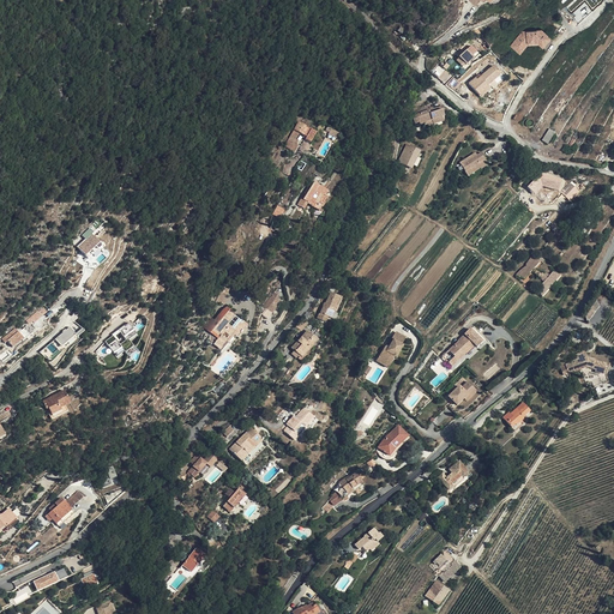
[(579,8),(572,12),(577,22),(591,13),(588,6),(579,11),(579,8)]
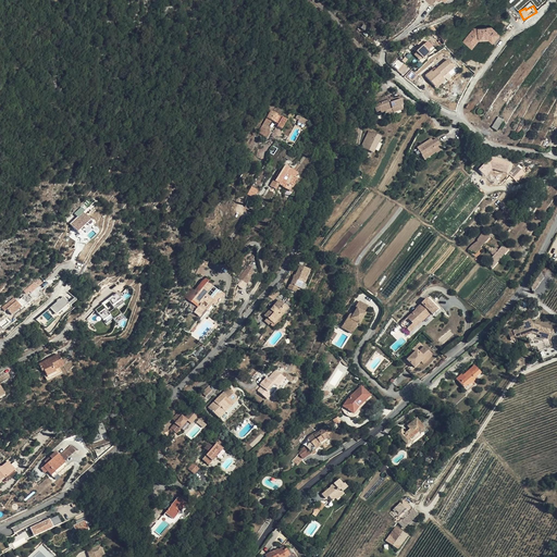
[(467,37),(477,42),(479,39),(487,39),(495,45),(502,36),(491,27),(477,29),(472,34),(471,33),(467,37)]
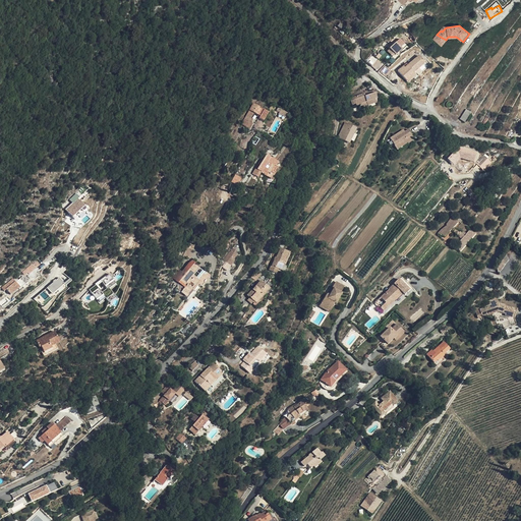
[(441,46),(446,40),(437,35),(433,40),(441,46)]
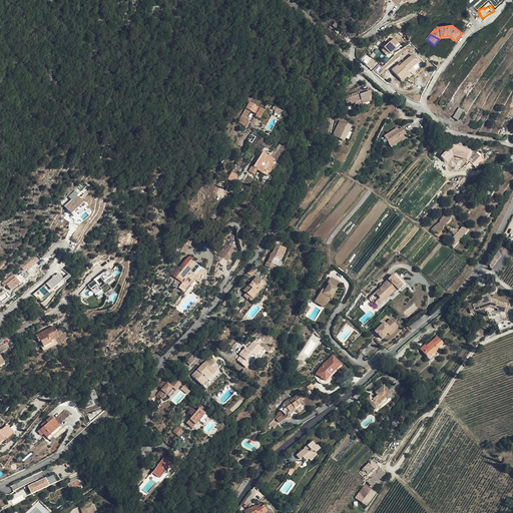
[(396,45),(392,41),(382,49),(387,56),(394,51),(392,49),(396,45)]
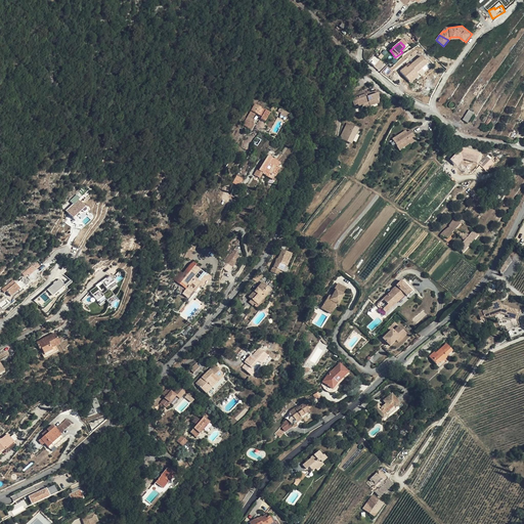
[(428,66),(423,58),(411,67),(408,70),(407,68),(402,72),(409,82),(415,79),(412,77),(418,74),(428,66)]
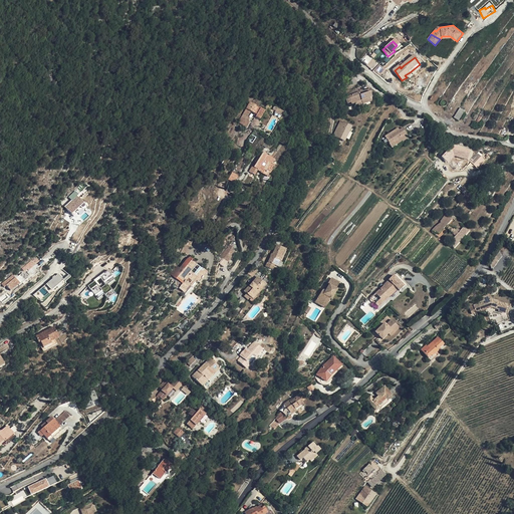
[(386,70),(380,66),(375,71),(381,75),(386,70)]
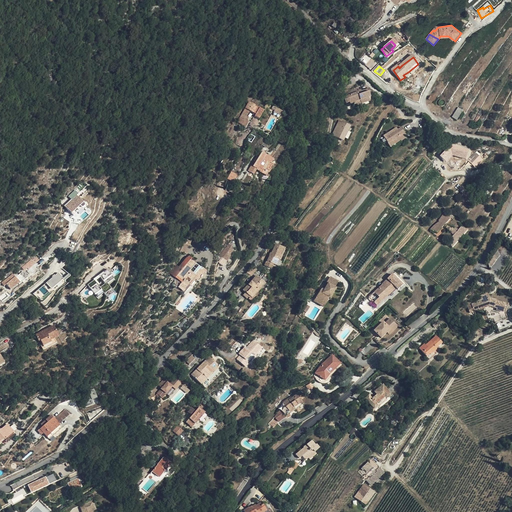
[(405,77),(400,80),(401,82),(410,75),(408,72),(403,75),(405,77)]
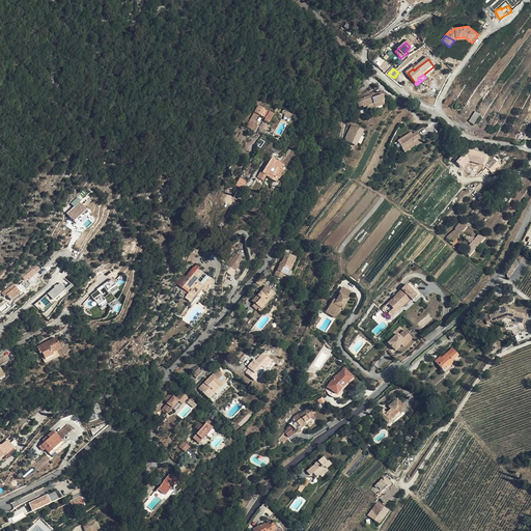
[(370,94),(369,90),(361,94),(361,96),(358,98),(358,100),(357,100),(359,107),(363,106),(364,109),(369,107),(369,105),(373,104),(374,107),(384,105),(383,101),(385,101),(383,95),(383,94),(372,98),(371,95),(370,94)]
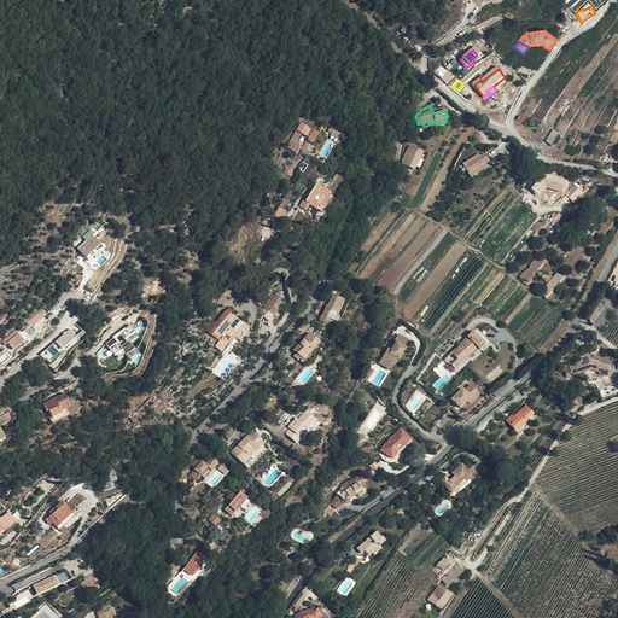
[(318,133),(301,123),(286,147),(296,153),(299,146),(297,145),(299,141),(297,140),(301,134),(309,139),(307,141),(312,144),(318,133)]
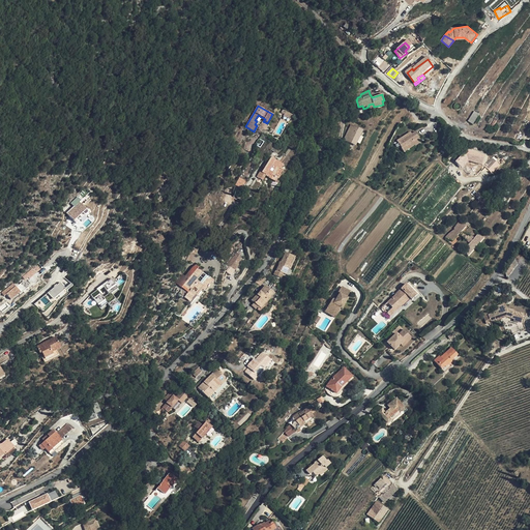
[(473,124),(480,114),(475,111),(469,119),(468,121),(473,124)]
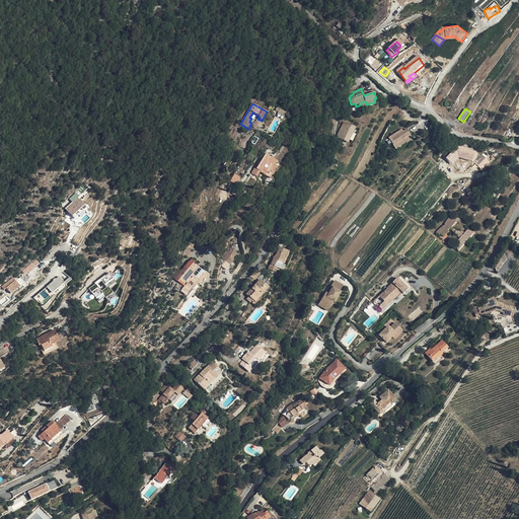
[(356,135),(353,133),(356,127),(344,122),(337,138),(349,143),(350,139),(353,141),(356,135)]
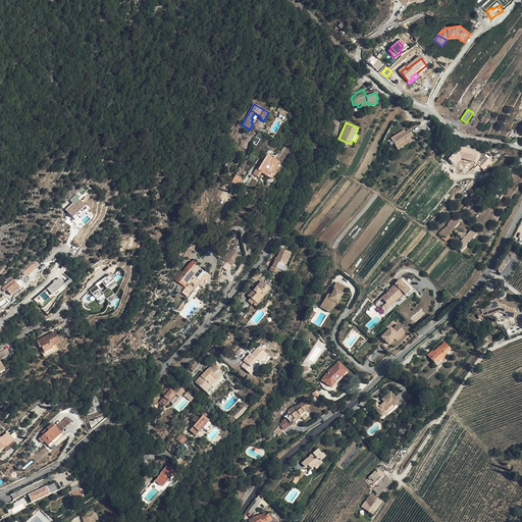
[(409,132),(393,141),(398,149),(408,143),(410,143),(411,144),(415,141),(409,132)]
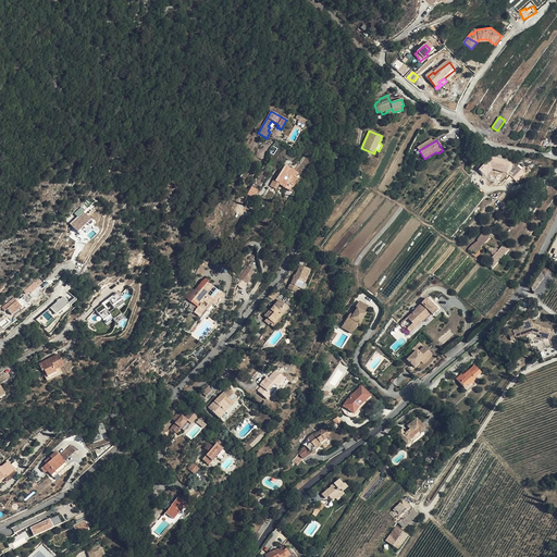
[(265,151),(260,148),(257,155),(262,158),(265,151)]
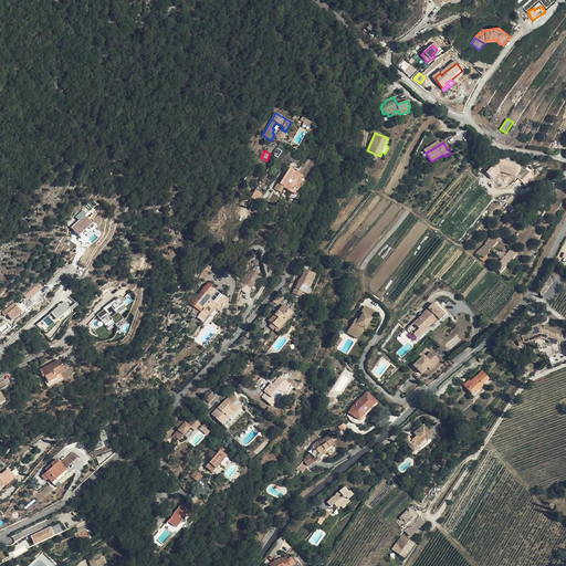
[(493,179),(501,176),(496,167),(493,161),(482,168),(483,171),(490,177),(493,179)]
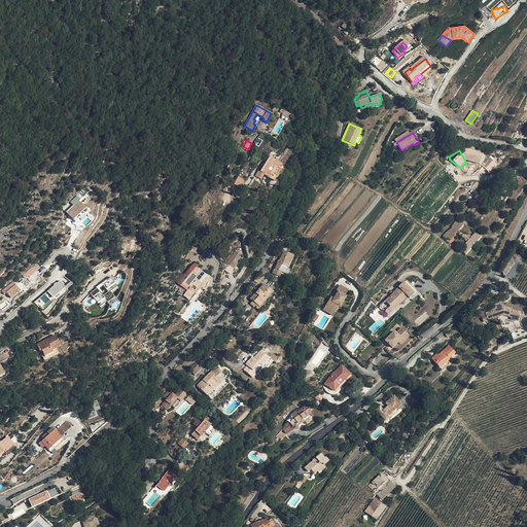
[(281,164),(270,156),(267,161),(265,165),(260,172),(265,174),(268,176),(268,177),(274,181),(282,168),(280,167),(281,164)]
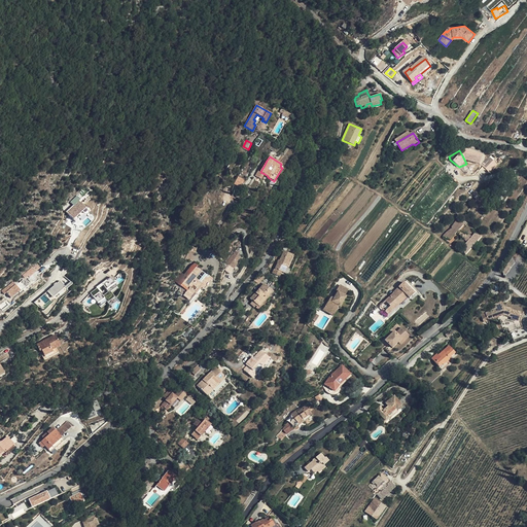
[(488,172),(497,165),(490,156),(481,163),(488,172)]
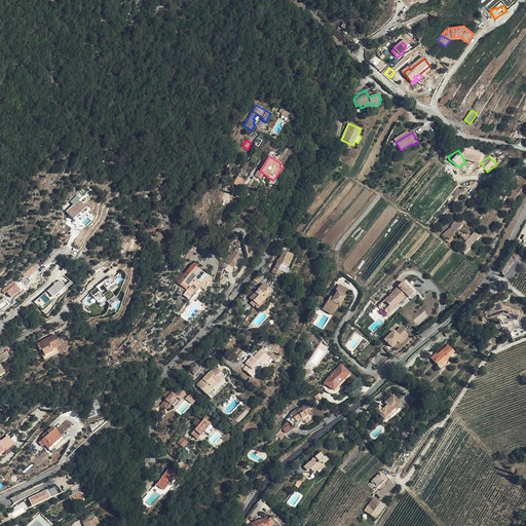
[(455,164),(449,159),(454,168),(458,166),(455,164)]
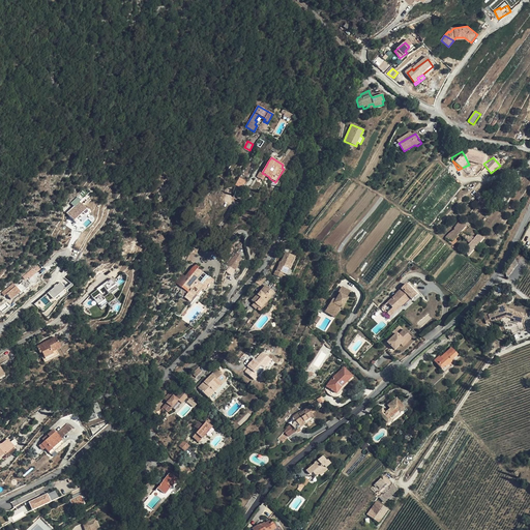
[(245,181),(239,178),(236,185),(241,187),(245,181)]
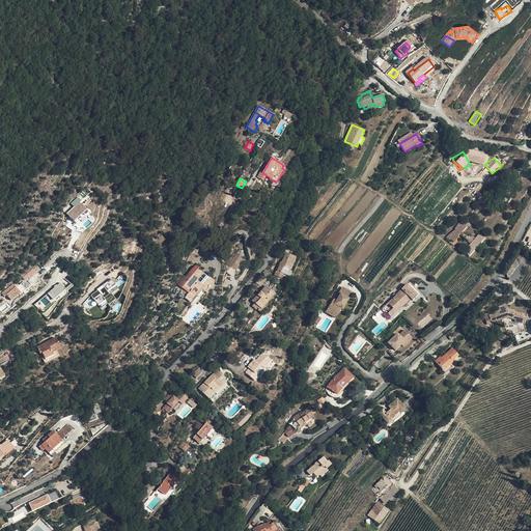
[(87,211),(79,202),(66,214),(77,224),(80,220),(78,218),(83,214),(84,215),(85,216),(86,216),(87,216),(88,215),(88,214),(88,213),(87,211)]
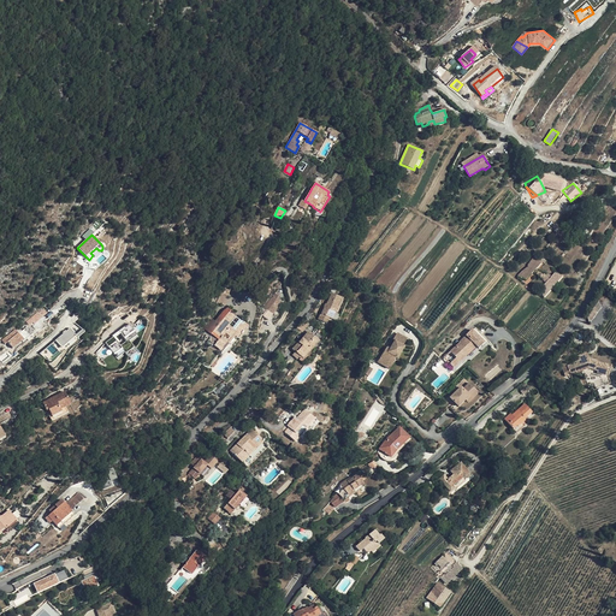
[(542,264),(533,258),(528,266),(529,266),(528,267),(527,268),(523,271),(521,273),(517,277),(520,277),(519,278),(522,280),(523,279),(526,280),(534,272),(543,279),(545,280),(540,286),(540,288),(538,291),(542,294),(549,285),(550,286),(555,279),(557,280),(560,277),(554,272),(550,276),(549,274),(546,278),(544,277),(546,274),(537,270),(542,264)]
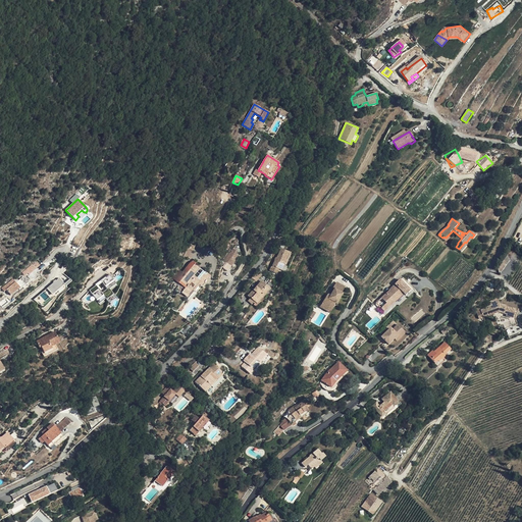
[(196,243),(190,241),(188,249),(194,250),(196,243)]
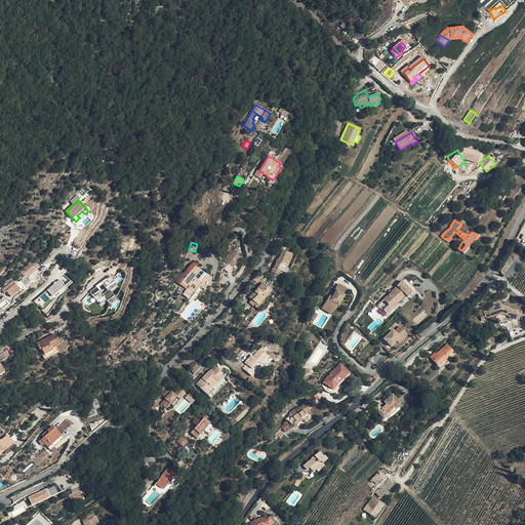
[(237,252),(234,250),(225,263),(232,268),(238,259),(238,255),(236,254),(237,252)]
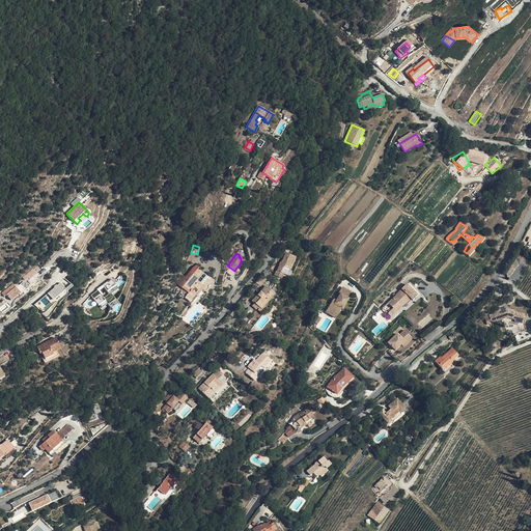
[(297,258),(287,254),(282,267),(281,266),(278,272),(287,276),(290,271),(291,271),(297,258)]
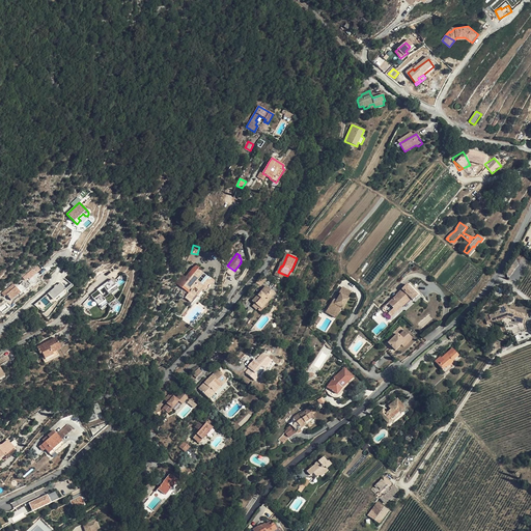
[(507,274),(508,280),(520,266),(518,259),(507,274)]
